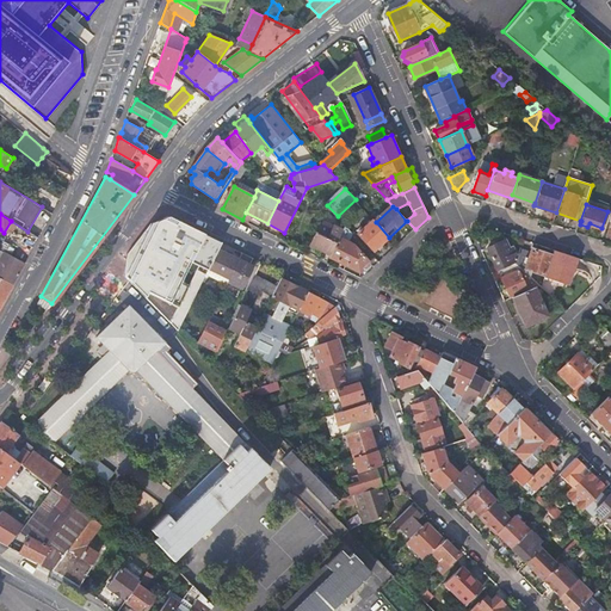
[(179,221),(168,216),(152,223),(146,229),(128,253),(125,276),(178,331),(205,275),(218,250),(222,242),(203,233),(179,221)]
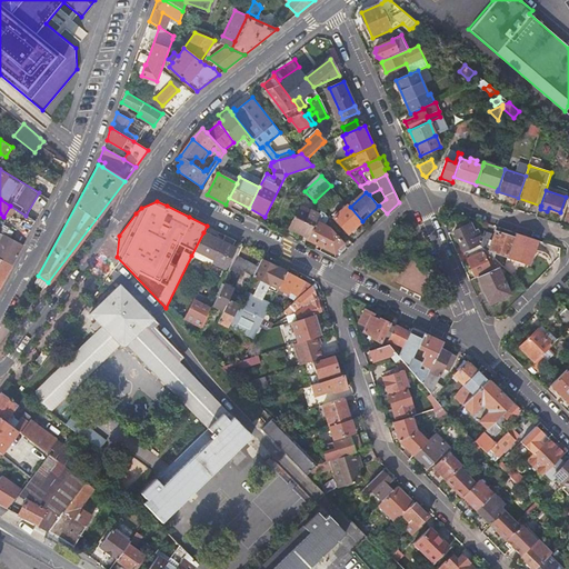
[(349,206),(335,219),(348,233),(362,221),(350,207),(349,206)]
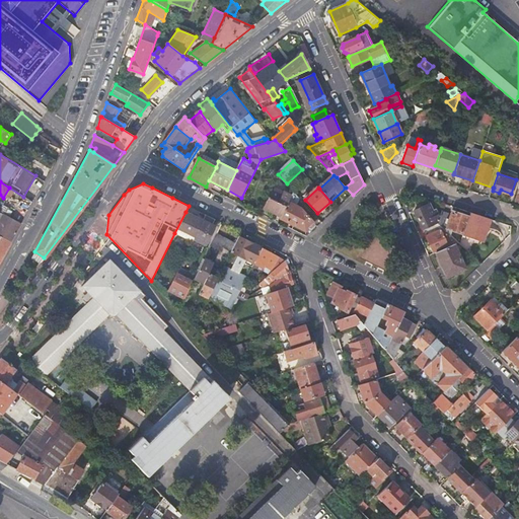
[(291,198),(275,190),(265,208),(266,209),(265,211),(271,215),(273,212),(281,216),(291,198)]
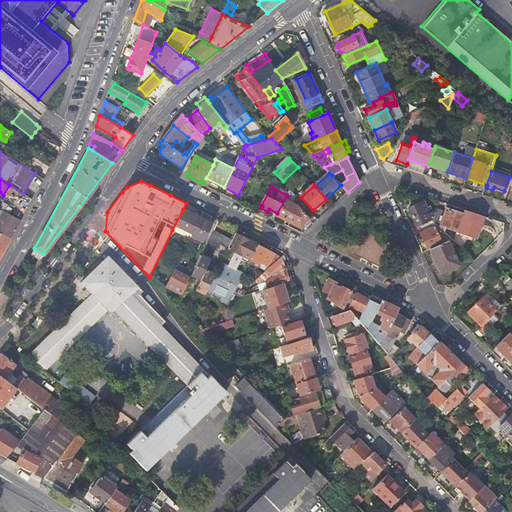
[(290,189),(287,195),(277,213),(277,215),(302,228),(311,220),(298,206),(293,204),(296,196),(290,189)]
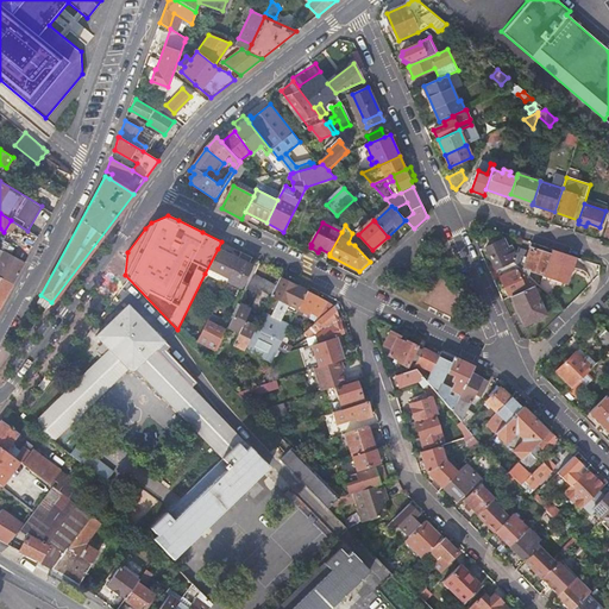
[(490,231),(479,237),(484,248),(485,248),(493,265),(488,267),(490,272),(495,270),(495,269),(514,261),(515,258),(512,250),(508,251),(503,239),(500,240),(496,233),(490,231)]
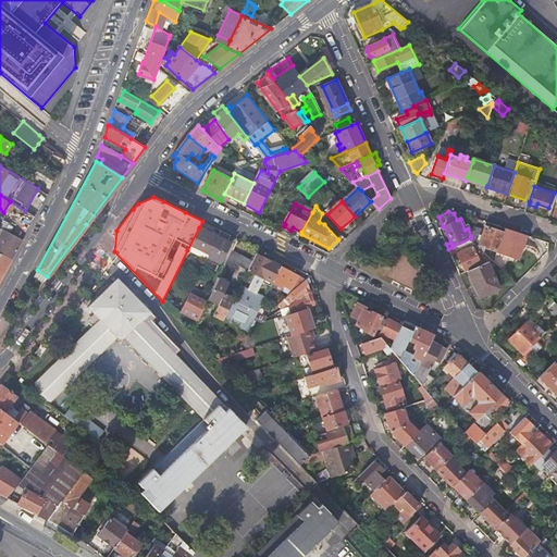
[(497,251),(504,233),(486,226),(481,239),(479,238),(482,231),(474,227),(471,236),(470,238),(470,240),(479,249),(480,245),(497,251)]
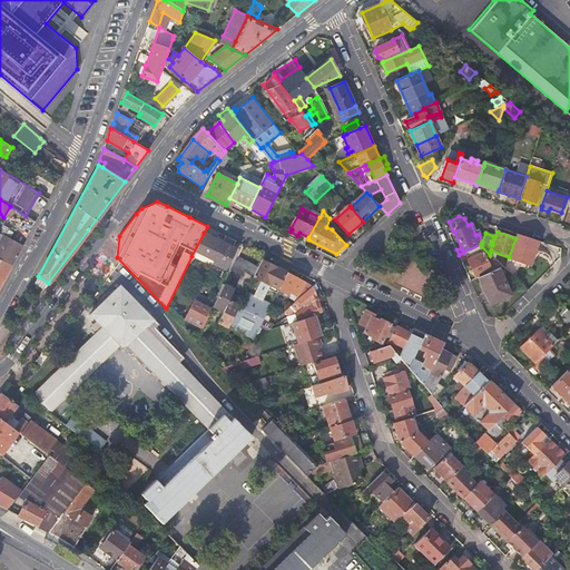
[(213,263),(223,243),(204,233),(192,256),(212,266),(213,263)]
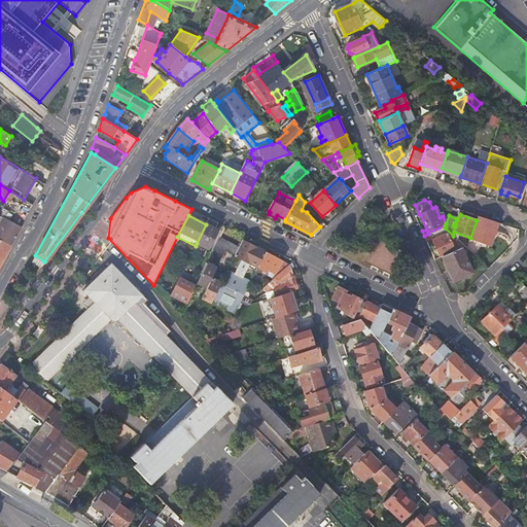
[(499,222),(479,215),(477,220),(470,238),(469,239),(490,246),(499,222)]
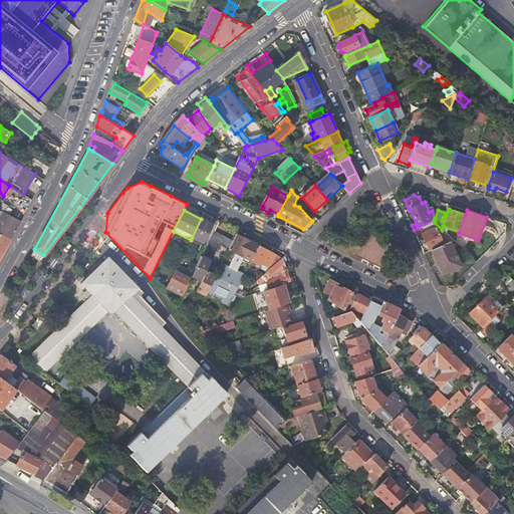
[(19,224),(20,222),(3,212),(0,218),(0,217),(0,233),(10,240),(19,224)]
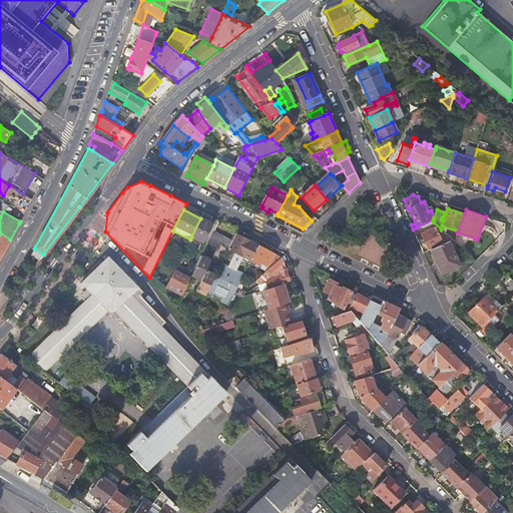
[(212,216),(203,212),(200,218),(191,236),(202,241),(211,223),(209,222),(212,216)]
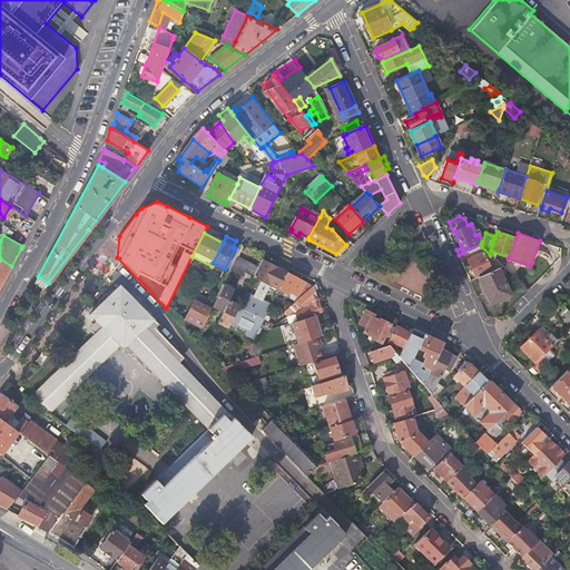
[(463,253),(467,261),(468,261),(475,278),(478,277),(498,268),(502,266),(490,255),(481,246),(463,253)]
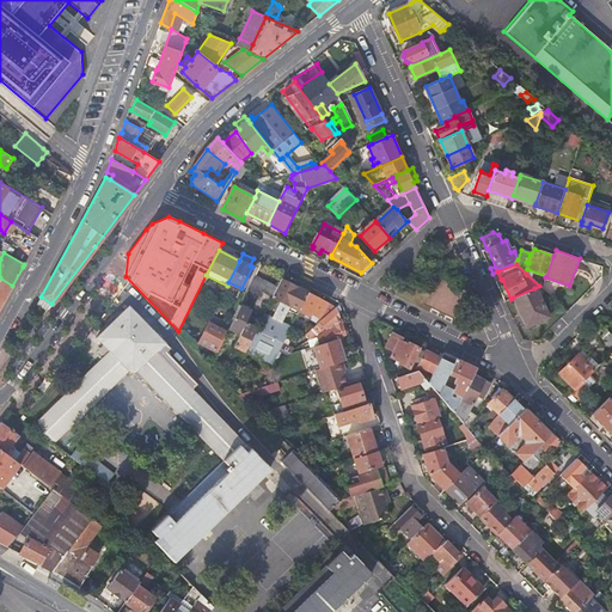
[(268,283),(255,276),(249,291),(262,297),(268,283)]
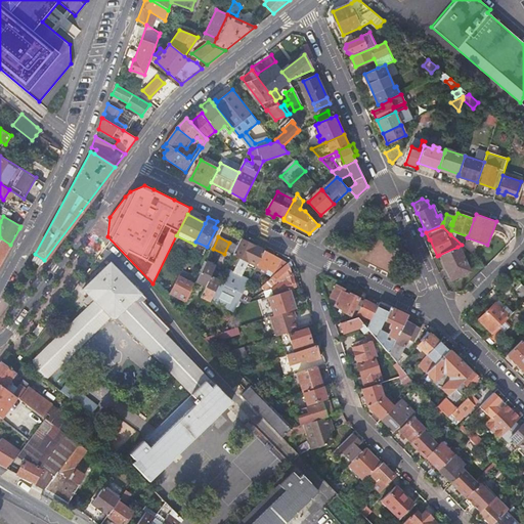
[(0,263),(3,257),(10,245),(0,237),(0,263)]
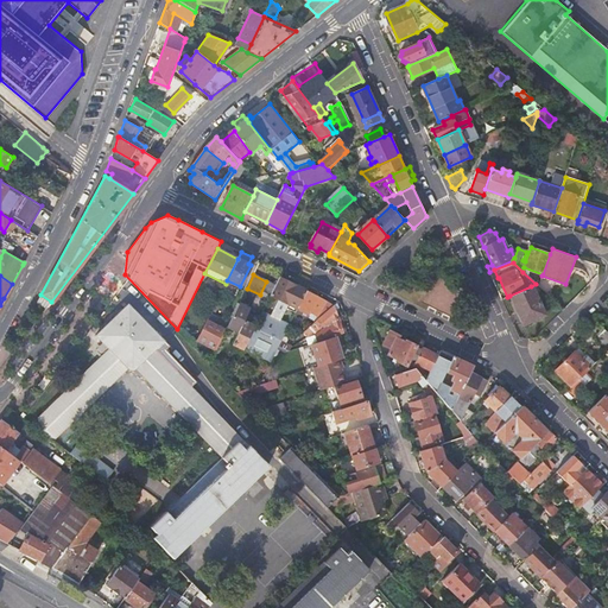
[(306,291),(279,278),(271,296),(298,309),(306,291)]
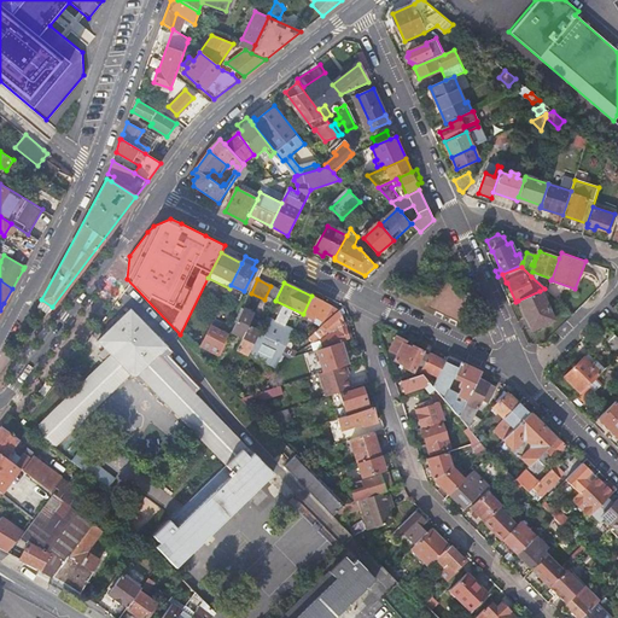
[(553,320),(540,291),(518,301),(531,330),(553,320)]
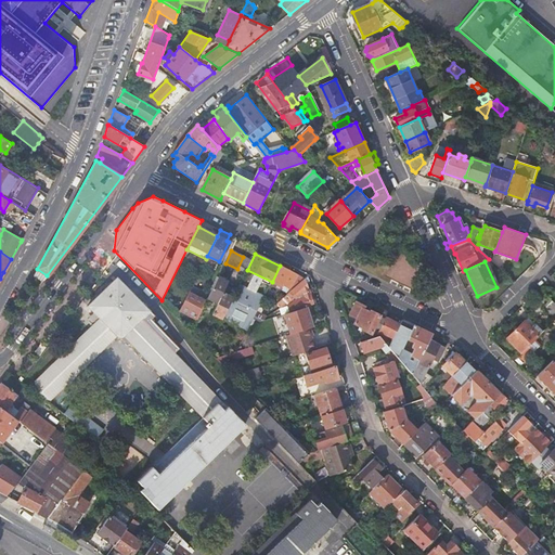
[(388,262),(382,276),(412,291),(418,276),(388,262)]
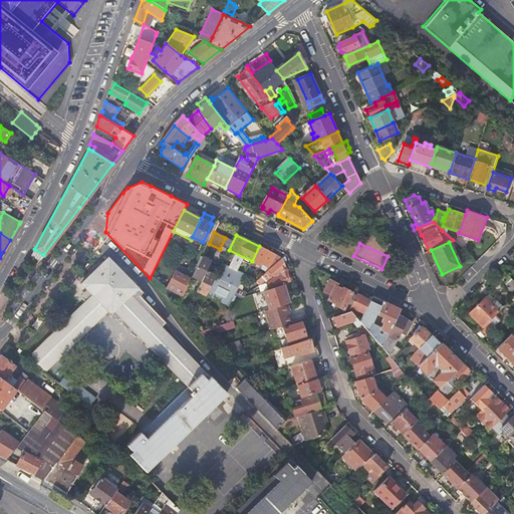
[(275,254),(259,246),(252,261),(267,269),(268,267),(270,268),(282,259),(275,254)]
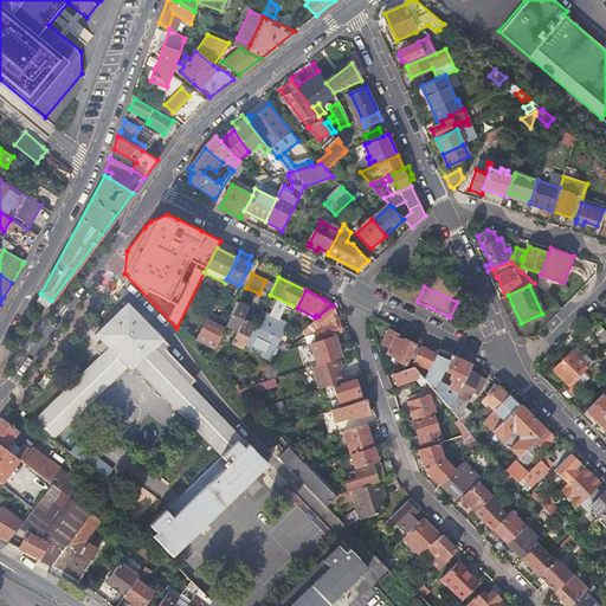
[(250,308),(239,302),(227,324),(238,330),(247,311),(250,308)]
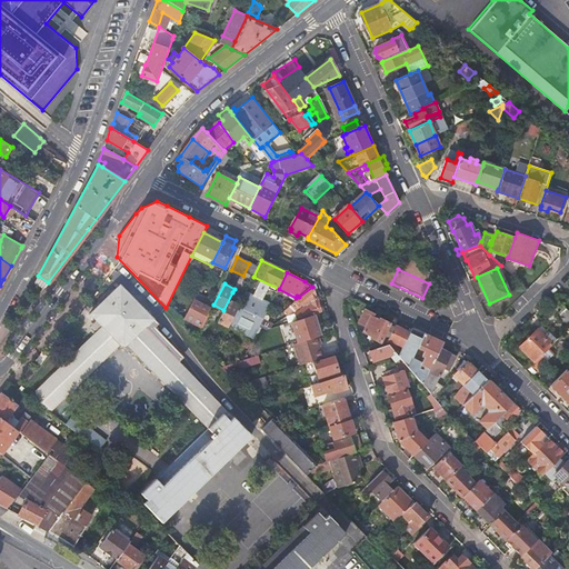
[(317,299),(312,287),(299,297),(293,302),(296,306),(300,303),(302,307),(310,300),(311,301),(317,299)]
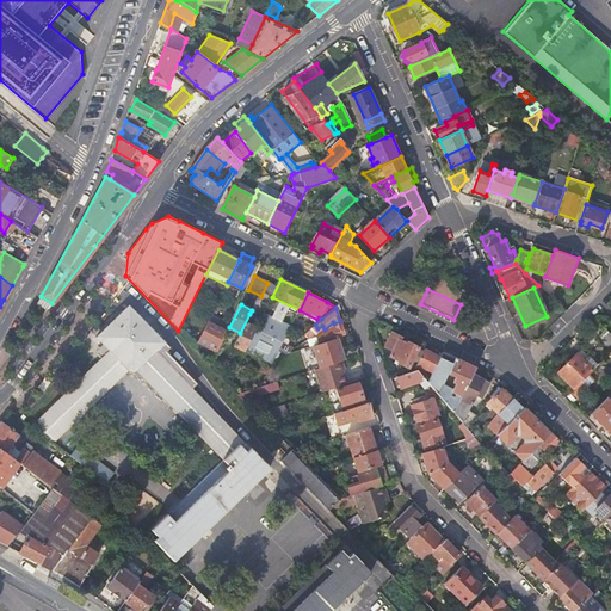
[(160,345),(125,309),(97,337),(110,351),(106,355),(104,353),(102,356),(103,358),(35,424),(54,443),(68,429),(69,430),(73,426),(72,425),(87,411),(88,412),(92,408),(91,407),(106,392),(107,393),(111,389),(110,389),(113,384),(115,386),(118,383),(117,382),(129,370),(130,371),(133,372),(135,371),(136,370),(144,378),(142,380),(146,382),(147,381),(154,389),(153,390),(156,393),(158,392),(180,414),(179,417),(181,419),(183,418),(223,460),(239,445),(247,452),(251,449),(155,350),(160,345)]
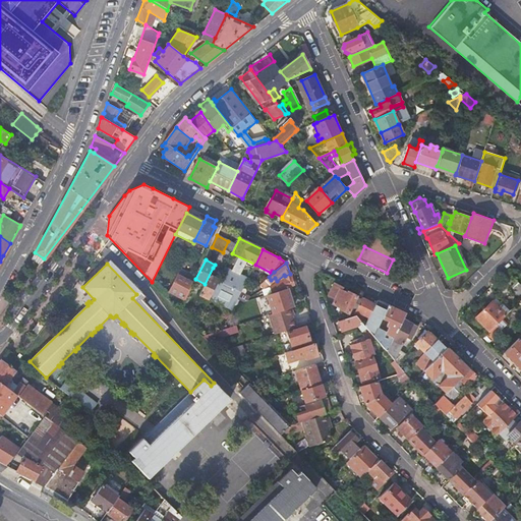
[(218,271),(213,268),(205,284),(199,295),(209,299),(219,280),(215,278),(218,271)]
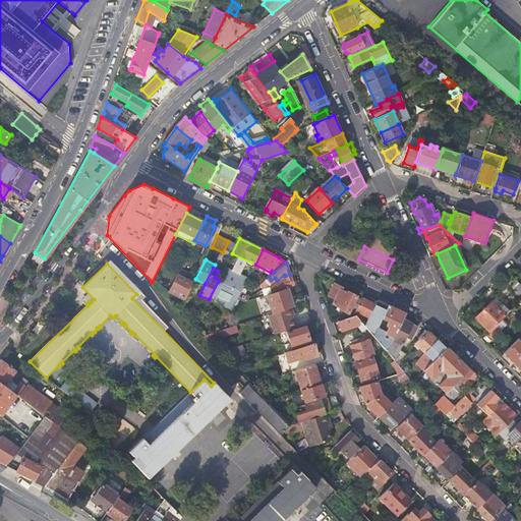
[(248,279),(225,268),(219,280),(209,299),(232,311),(248,279)]
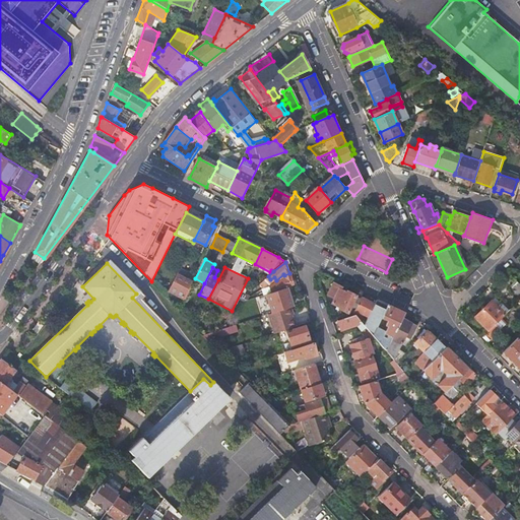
[(294,284),(289,273),(284,275),(285,279),(275,282),(276,286),(272,287),(273,290),(294,284)]
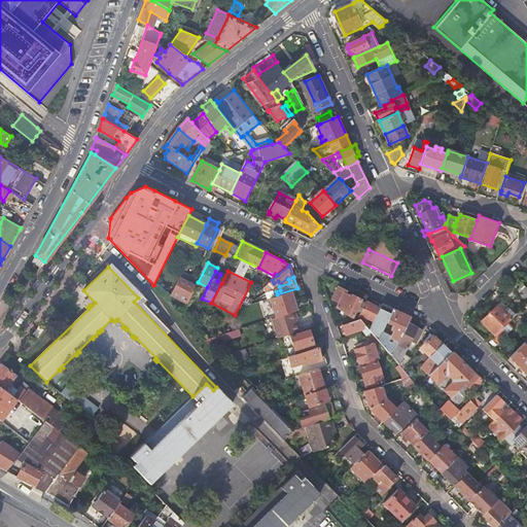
[(194,285),(179,278),(172,294),(185,301),(194,285)]
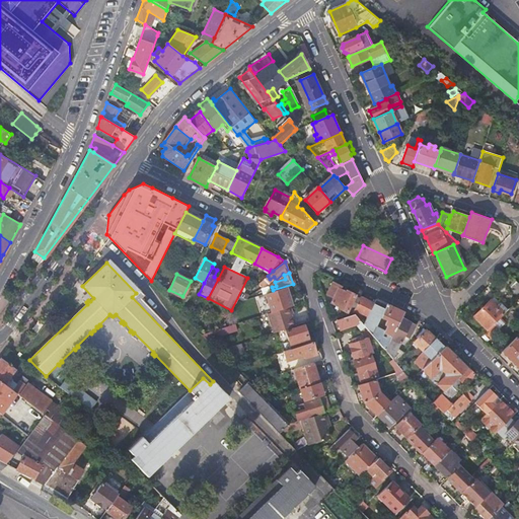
[(518,284),(517,282),(509,289),(518,299),(518,284)]
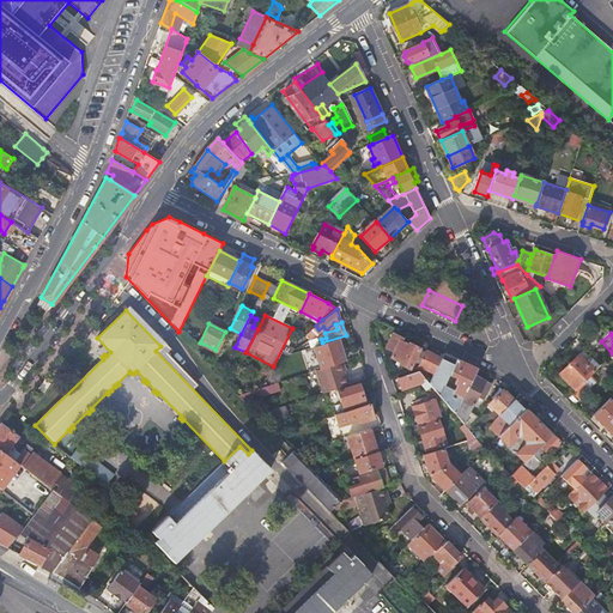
[(395,339),(394,338),(388,347),(390,354),(393,356),(392,358),(401,362),(400,364),(412,370),(417,369),(418,365),(425,352),(419,350),(420,349),(410,344),(410,346),(400,341),(401,340),(396,337),(395,339)]
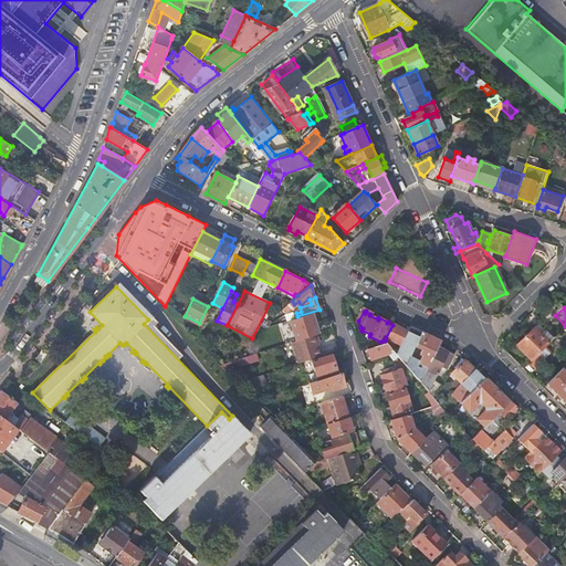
[(303,317),(291,321),(296,341),(320,333),(314,316),(304,320),(303,317)]
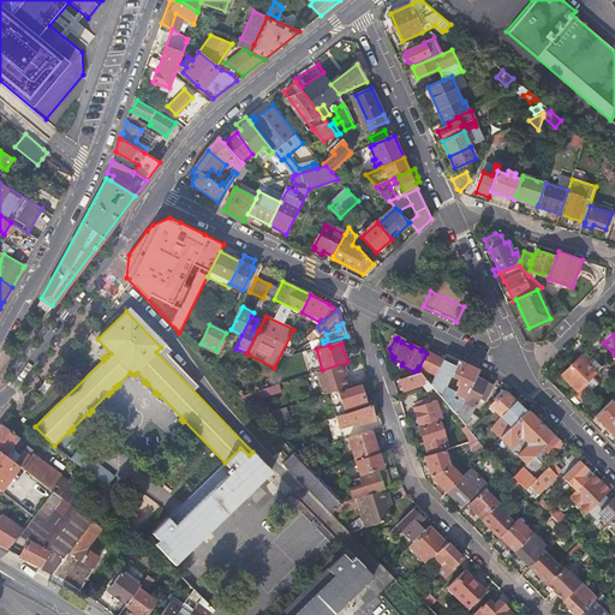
[(427,352),(427,353),(419,366),(436,375),(443,360),(427,352)]
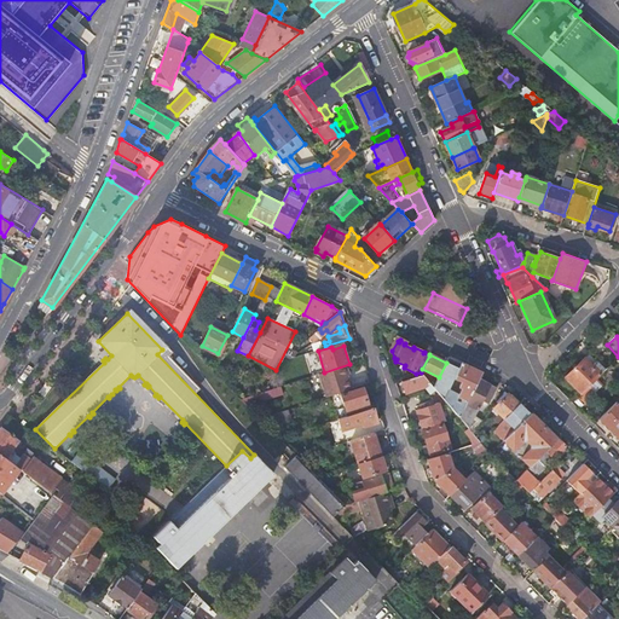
[(458,417),(460,416),(479,379),(481,374),(449,357),(446,363),(439,377),(433,387),(435,389),(458,417)]
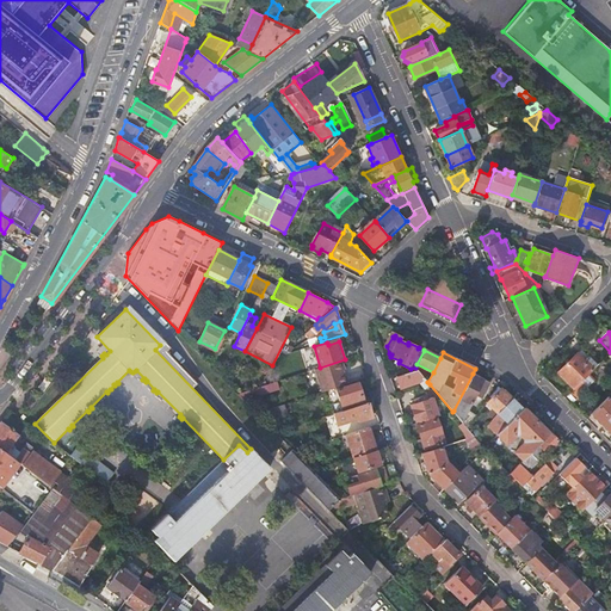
[(592,371),(576,355),(557,374),(573,389),(581,382),(592,371)]
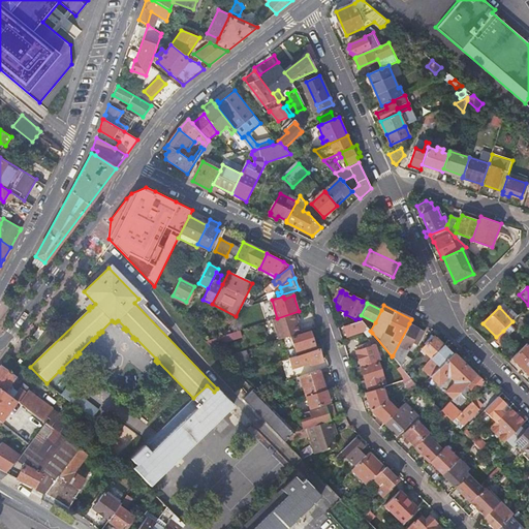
[(362,320),(344,327),(347,336),(363,331),(368,337),(372,333),(370,331),(362,320)]
